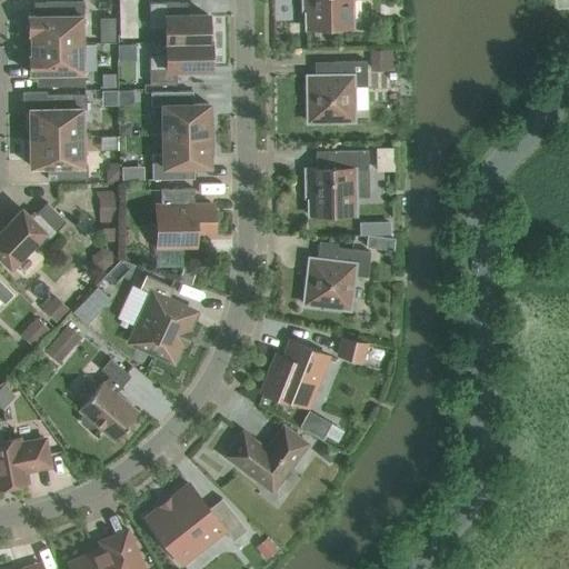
[(301,0),(302,11),(306,11),(306,29),(352,28),(351,0),(301,0)]
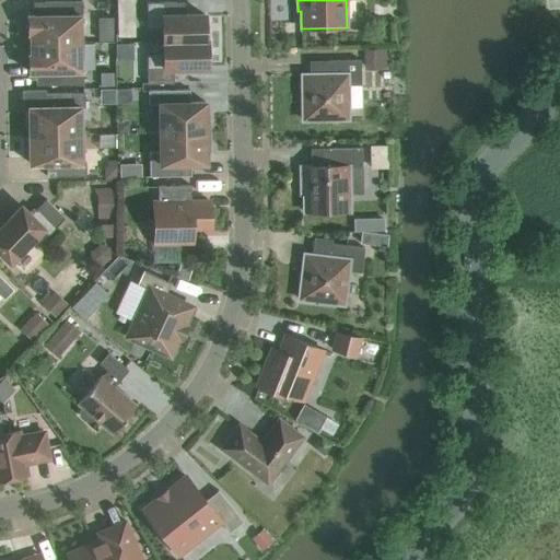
[(31,33),(31,44),(81,43),(80,15),(82,15),(82,1),(45,2),(45,15),(27,15),(28,33),(31,33)]
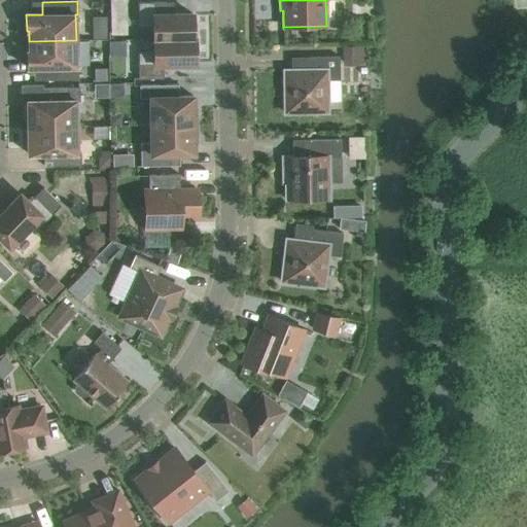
[(154,38),(194,38),(192,14),(155,14),(154,2),(139,2),(139,26),(153,26),(154,38)]
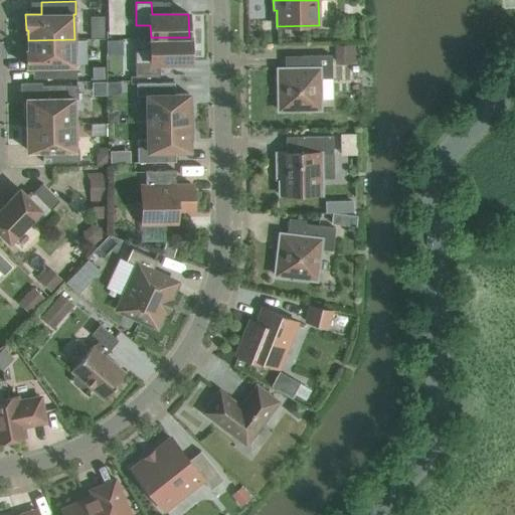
[(191,37),(189,37),(151,37),(151,51),(136,51),(136,76),(160,76),(160,62),(191,62),(191,37)]
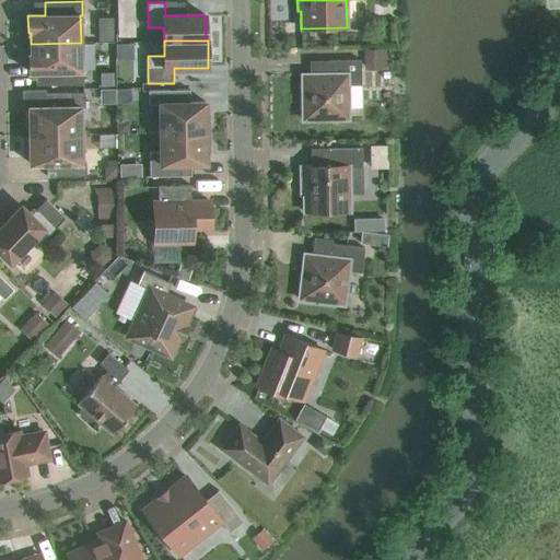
[(81,43),(31,44),(32,55),(28,55),(28,72),(48,71),(48,84),(84,84),(84,70),(82,70),(81,43)]
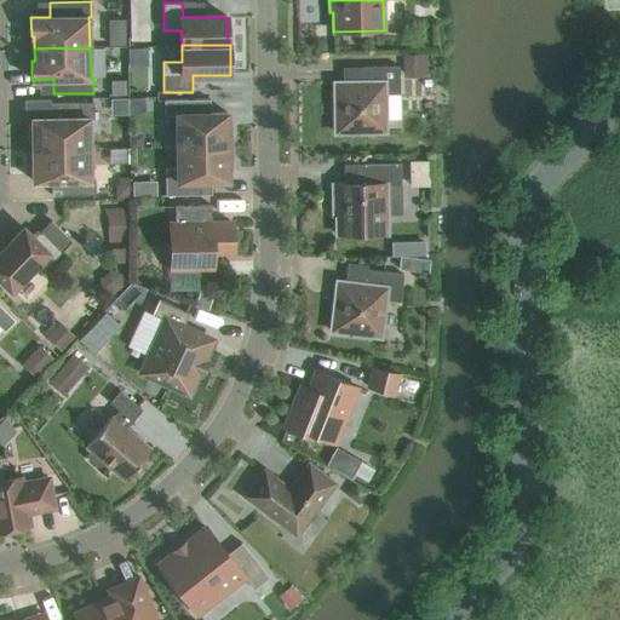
[(430,51),(409,52),(412,80),(432,79),(430,51)]
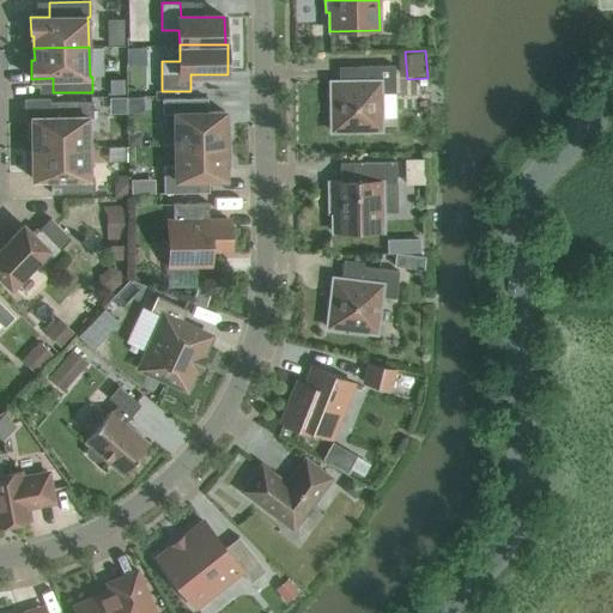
[(395,93),(395,66),(359,67),(359,82),(331,82),(332,132),(382,131),(381,93),(395,93)]
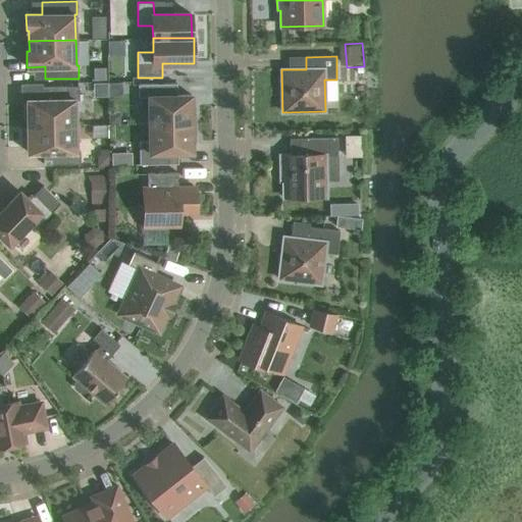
[(96,67),(95,81),(108,81),(108,67),(96,67)]
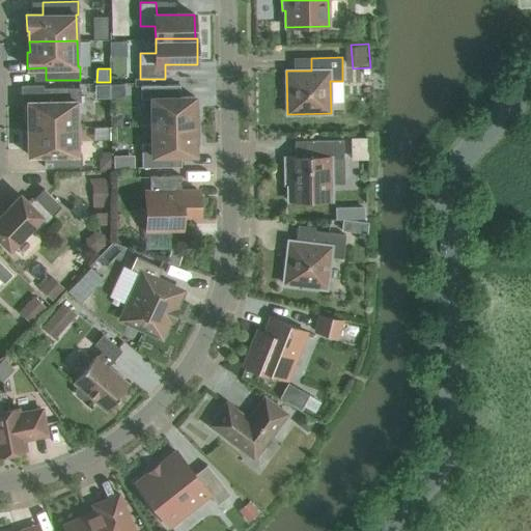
[(151,99),(151,126),(200,124),(200,108),(195,106),(195,96),(180,96),(180,85),(141,86),(141,99),(151,99)]
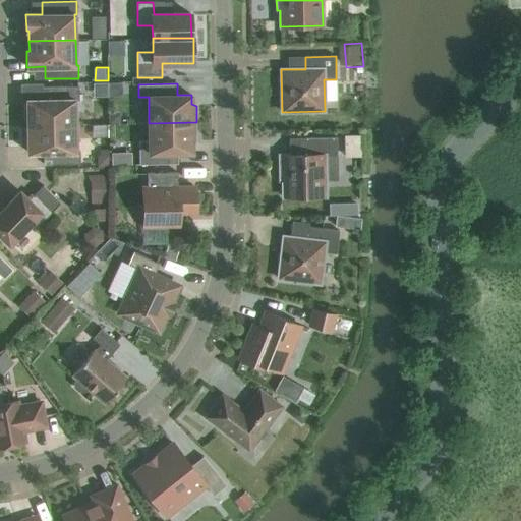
[(27,126),(75,125),(75,101),(79,101),(79,87),(43,88),(43,100),(27,100),(27,126)]
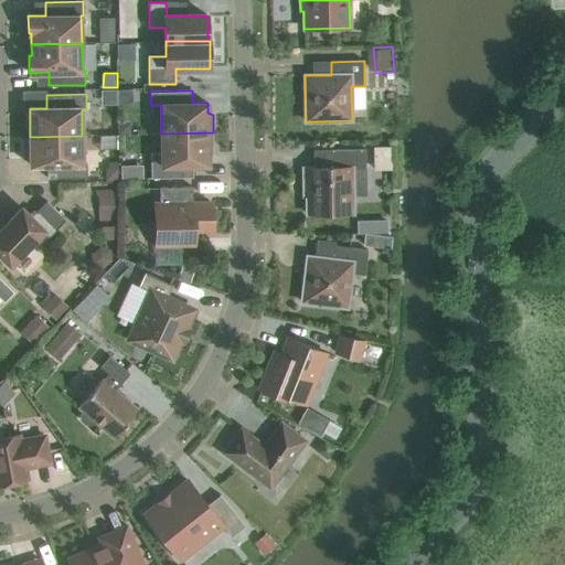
[(213,153),(213,132),(161,134),(162,153),(151,153),(151,178),(193,178),(193,166),(209,166),(209,157),(213,153)]
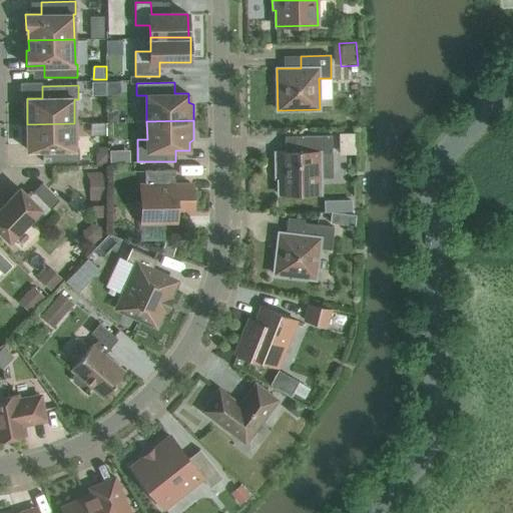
[(74,123),(27,124),(27,150),(43,150),(43,162),(79,161),(79,148),(75,148),(74,123)]
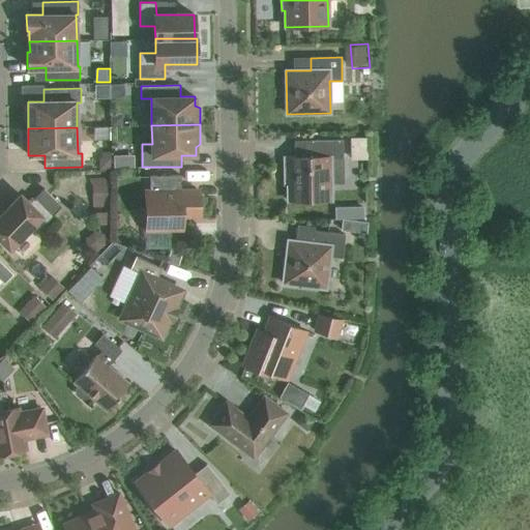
[(141,156),(141,127),(119,128),(119,157),(141,156)]
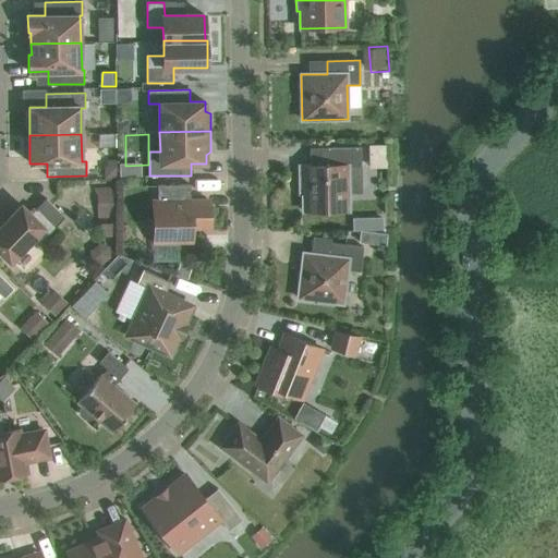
[(361,166),(361,147),(328,148),(328,166),(303,166),(303,180),(299,180),(300,194),(303,194),(304,211),(349,210),(348,167),(361,166)]
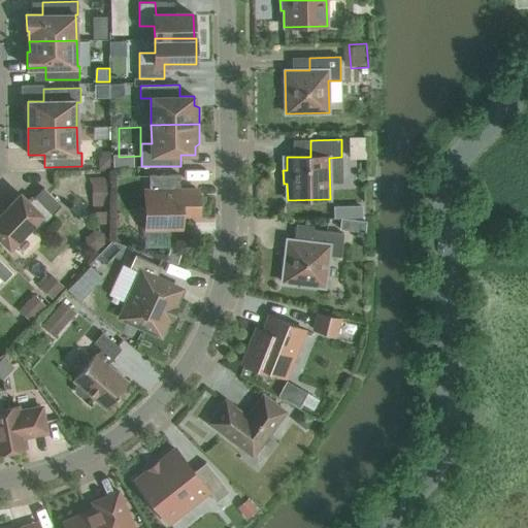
[(180,191),(180,175),(149,175),(150,191),(145,191),(145,229),(182,228),(182,215),(198,215),(198,190),(180,191)]
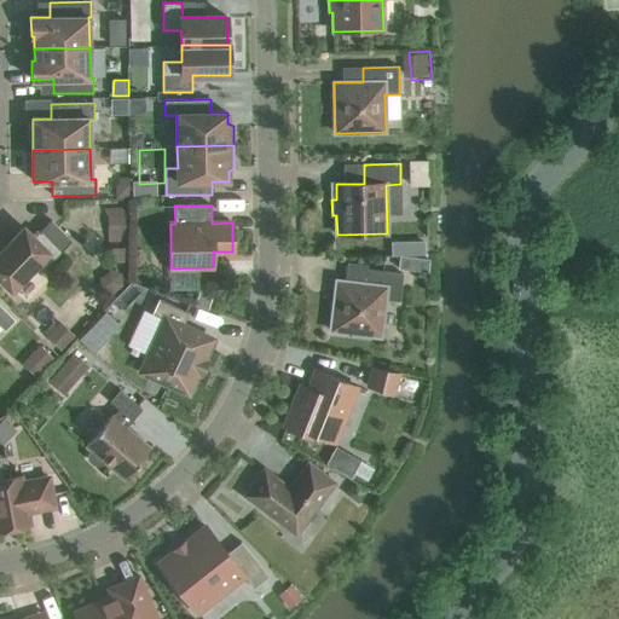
[(132,233),(132,210),(114,210),(114,233),(132,233)]
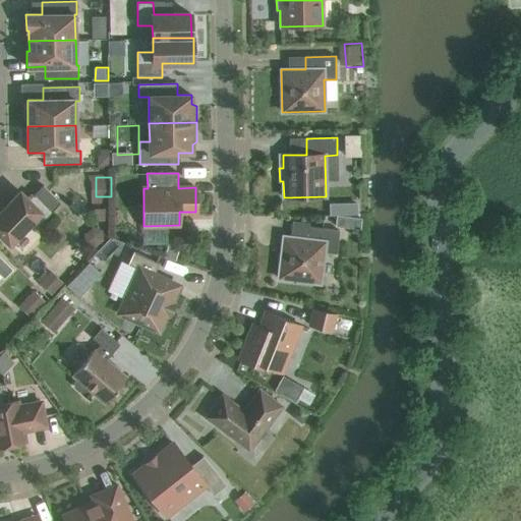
[(60,203),(43,186),(29,200),(20,192),(0,213),(0,234),(9,244),(30,223),(36,229),(60,203)]
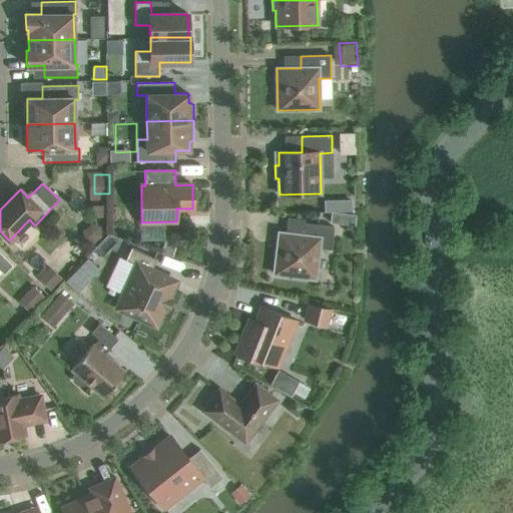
[(350,199),(338,200),(338,211),(351,211),(350,199)]
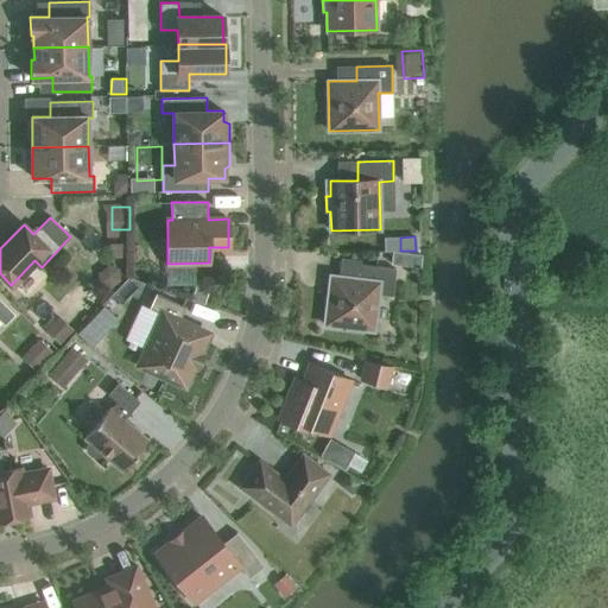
[(113,244),(113,257),(126,257),(126,244),(113,244)]
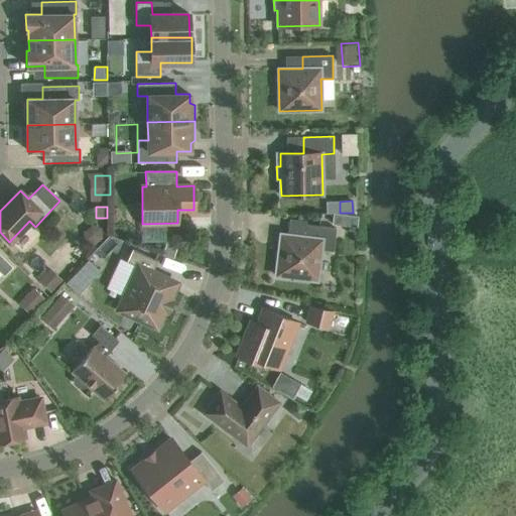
[(98,224),(87,234),(99,247),(110,237),(98,224)]
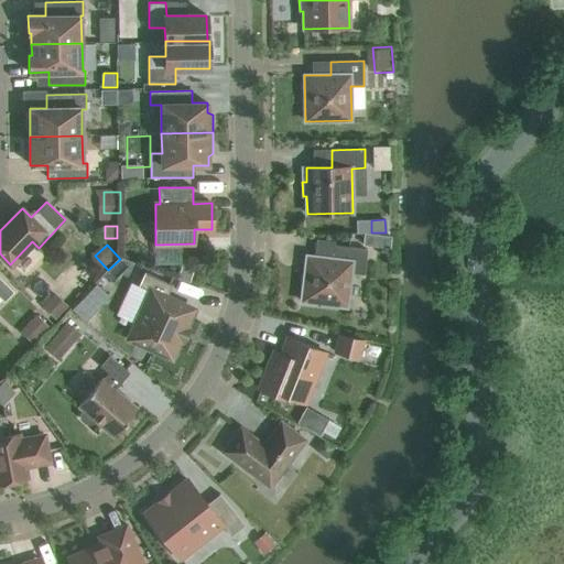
[(367,250),(335,246),(333,259),(306,256),(301,301),(346,307),(350,273),(364,274),(367,250)]
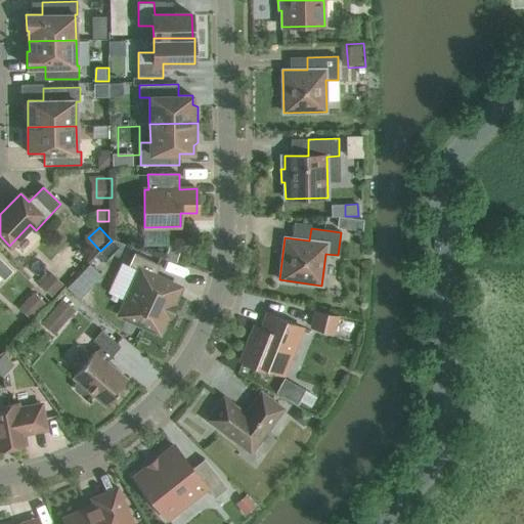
[(161,265),(134,253),(129,266),(140,271),(135,282),(131,281),(123,300),(127,302),(121,315),(159,332),(179,287),(156,276),(161,265)]
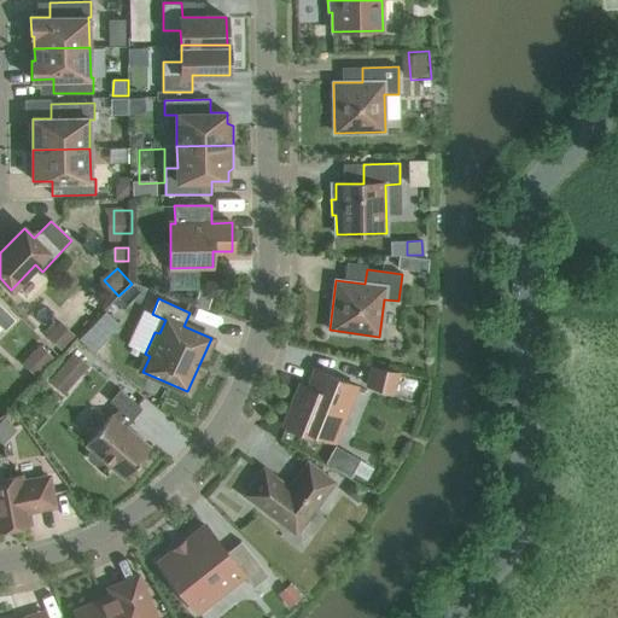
[(0,326),(5,331),(16,320),(0,304),(0,326)]
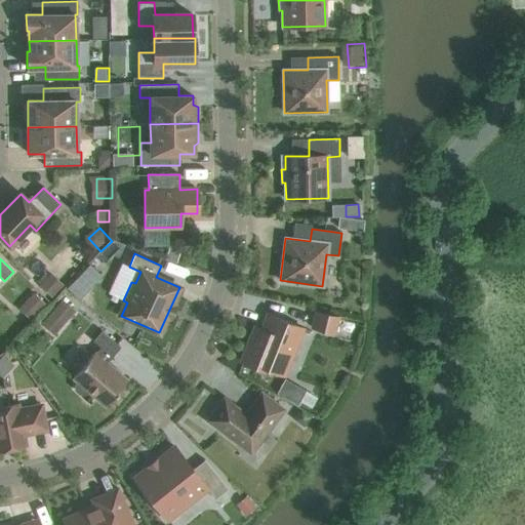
[(61,279),(48,290),(54,297),(68,287),(61,279)]
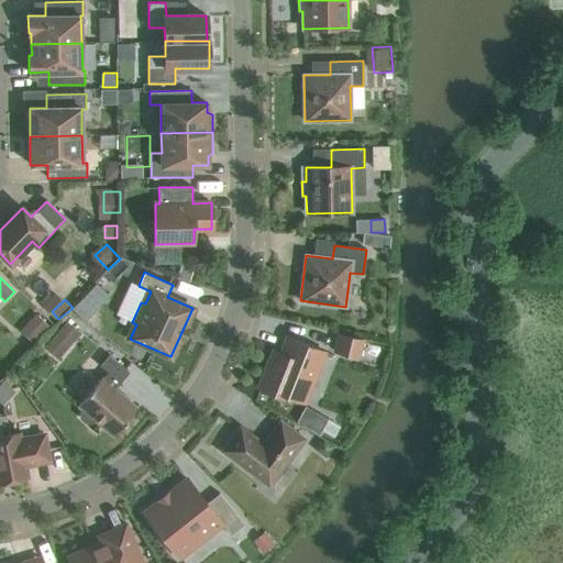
[(48,327),(36,316),(20,332),(32,343),(48,327)]
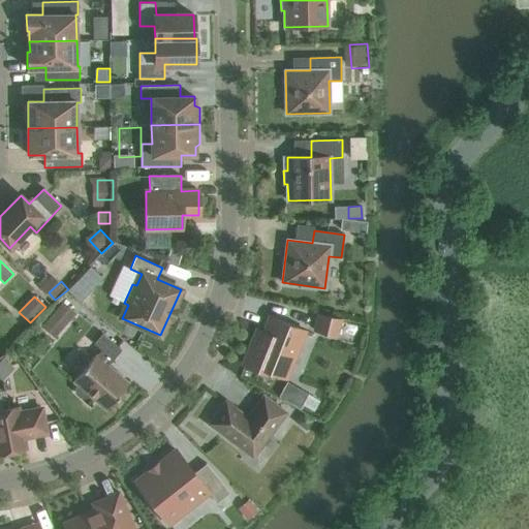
[(65,302),(45,330),(61,341),(81,313),(65,302)]
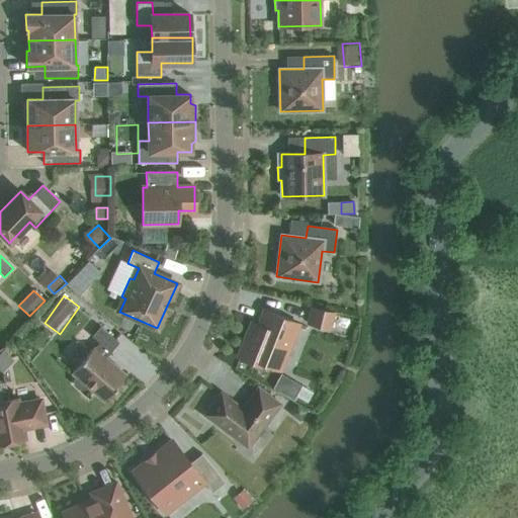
[(335,313),(312,307),(307,324),(331,330),(335,313)]
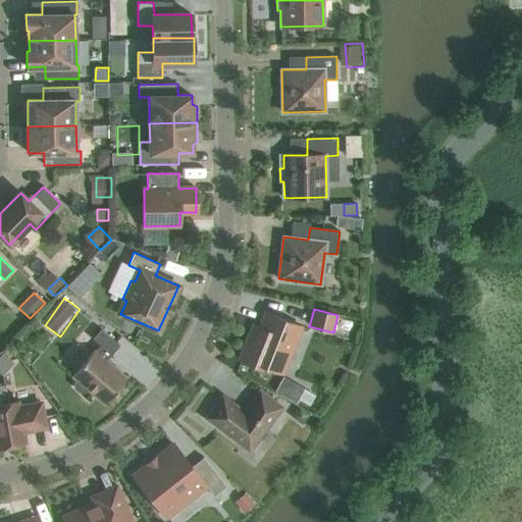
[(255,324),(252,334),(242,360),(262,368),(263,365),(279,371),(286,352),(290,353),(296,337),(293,336),(298,325),(269,314),(264,328),(255,324)]
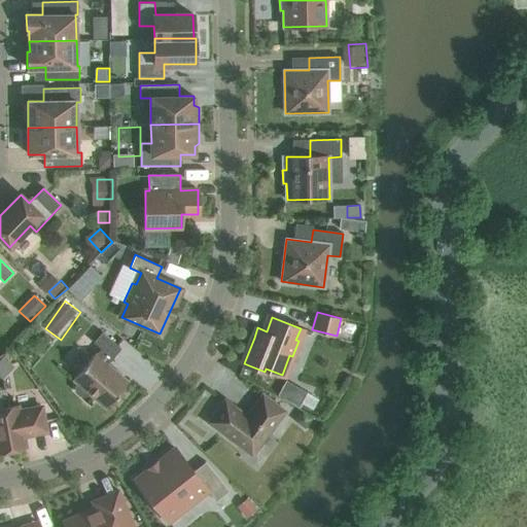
[(120,348),(102,332),(94,342),(101,348),(96,355),(95,354),(73,379),(78,383),(75,386),(77,390),(82,394),(86,395),(90,392),(106,408),(128,382),(107,364),(120,348)]
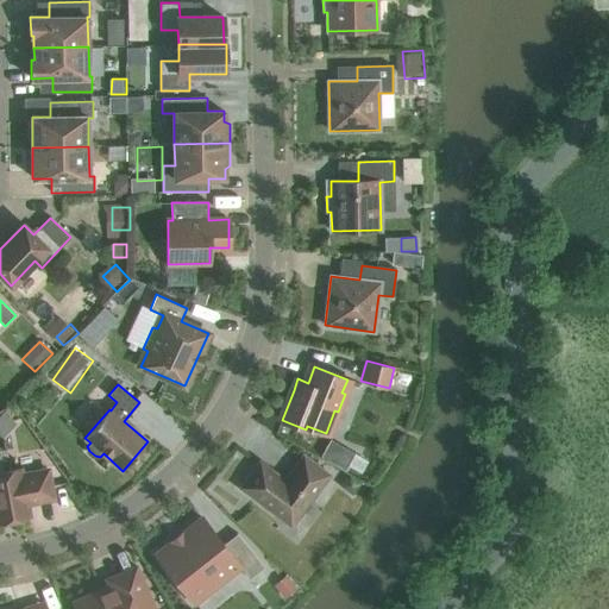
[(16,424),(4,413),(0,416),(0,437),(1,439),(16,424)]
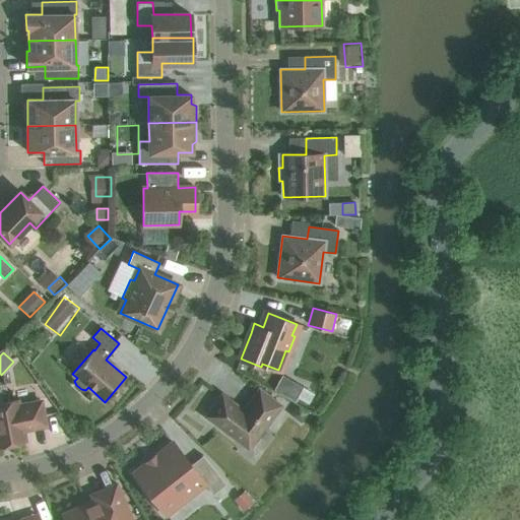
[(280,375),(272,390),(294,402),(302,387),(280,375)]
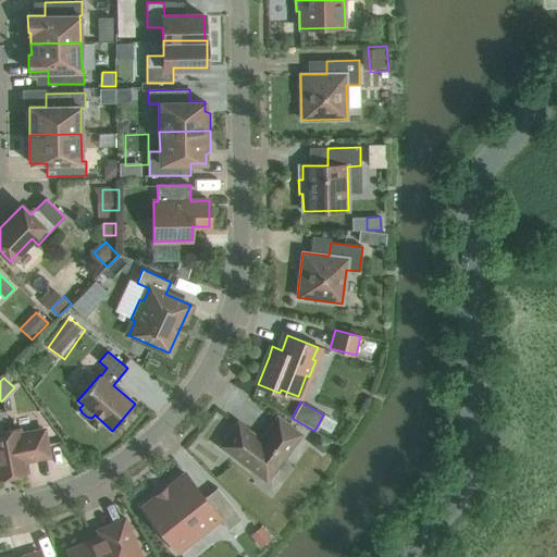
[(300,435),(277,418),(261,441),(238,423),(221,446),(267,480),(300,435)]
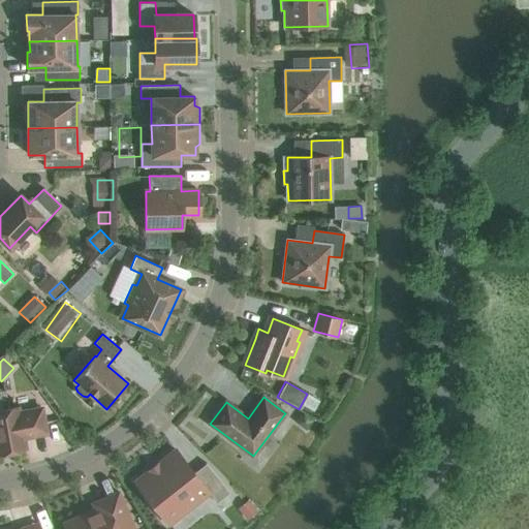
[(19,412),(18,408),(0,410),(0,453),(26,448),(24,438),(47,433),(41,408),(19,412)]
